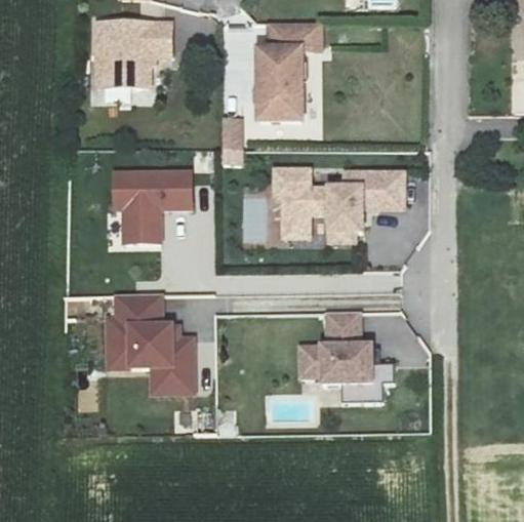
[(173,26),(95,24),(95,59),(103,59),(103,88),(151,89),(152,53),(172,53),(173,26)]
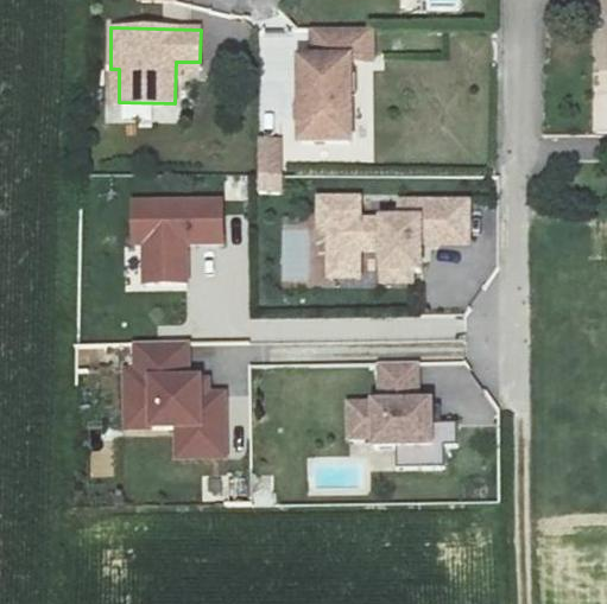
[(372,29),(313,30),(314,59),(302,59),(302,142),(352,141),(352,59),(373,59),(372,29)]
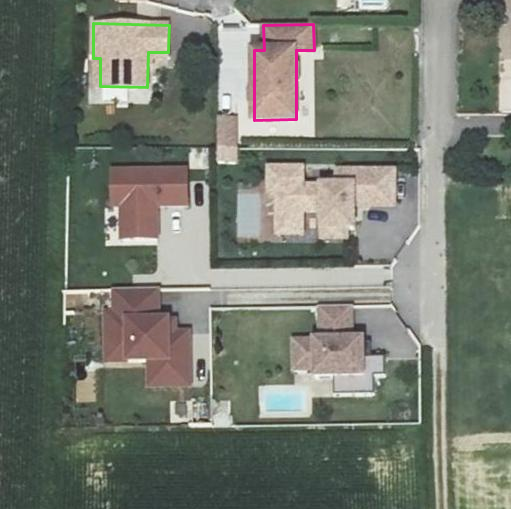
[(217,115),(217,157),(237,157),(237,115),(217,115)]
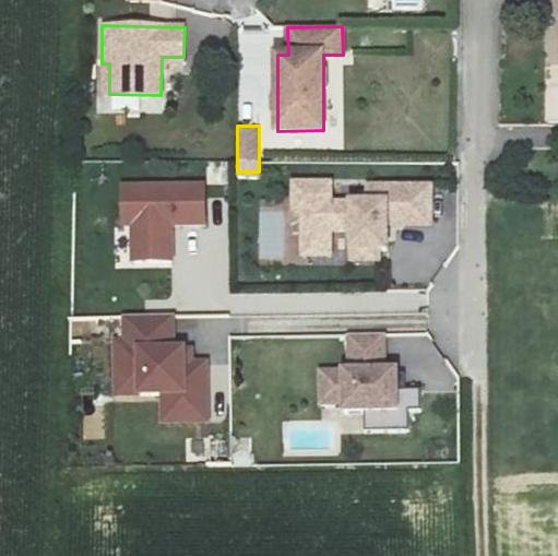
[(330,239),(330,214),(352,214),(351,256),(378,256),(378,245),(387,245),(387,215),(430,215),(431,181),(368,180),(368,198),(330,198),(330,178),(294,178),(294,193),(303,193),(303,239),(330,239)]
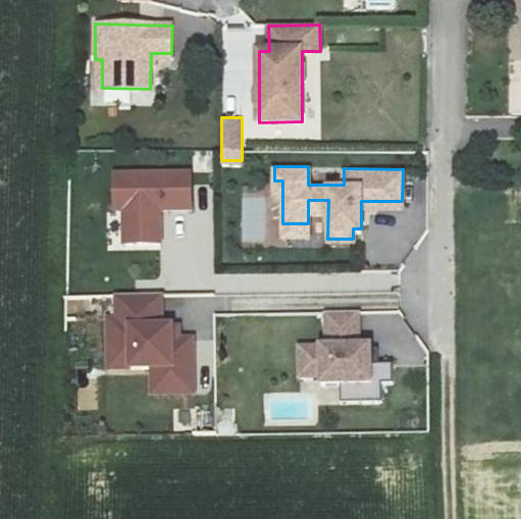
[(190,204),(190,168),(114,169),(114,205),(123,205),(123,239),(159,239),(159,205),(190,204)]
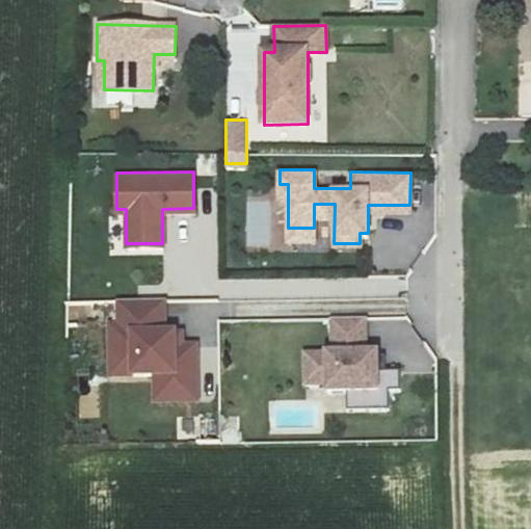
[(156,398),(196,397),(195,342),(181,343),(181,331),(164,331),(163,297),(118,298),(120,323),(110,323),(111,373),(155,372),(156,398)]
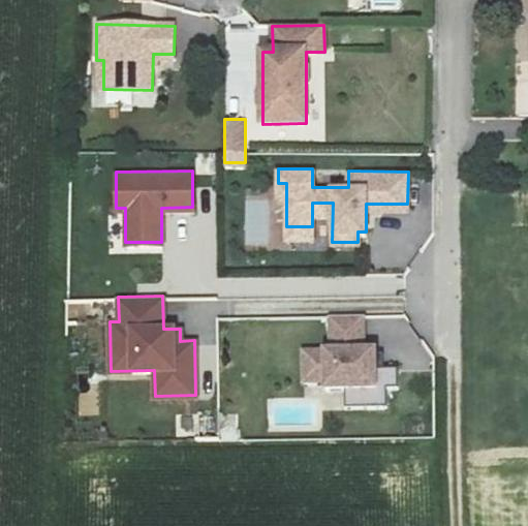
[(324,384),(343,384),(343,403),(385,403),(385,384),(397,384),(396,365),(374,366),(374,347),(362,347),(362,312),(328,313),(329,346),(302,346),(302,377),(324,377),(324,384)]
